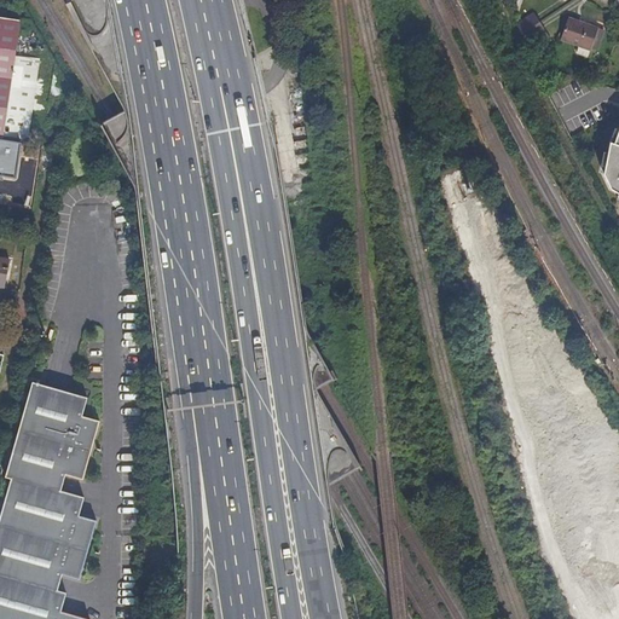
[(516,24),(521,34),(541,21),(534,12),(516,24)]
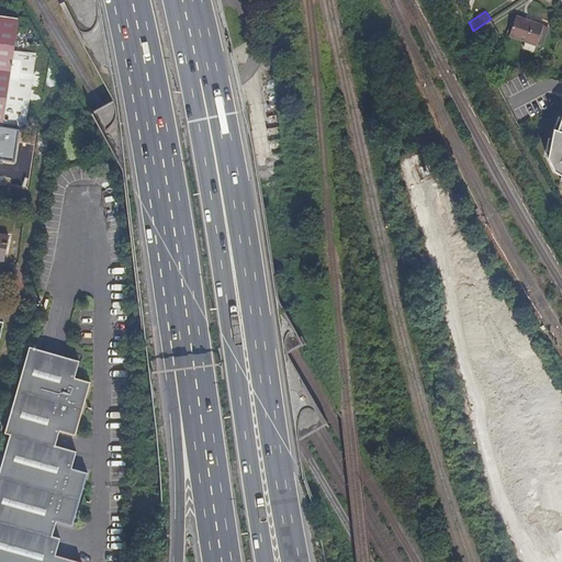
[(0,125),(3,126),(3,123),(38,127),(41,109),(45,85),(48,63),(49,55),(48,54),(32,52),(33,43),(14,41),(18,17),(0,14),(0,125)]
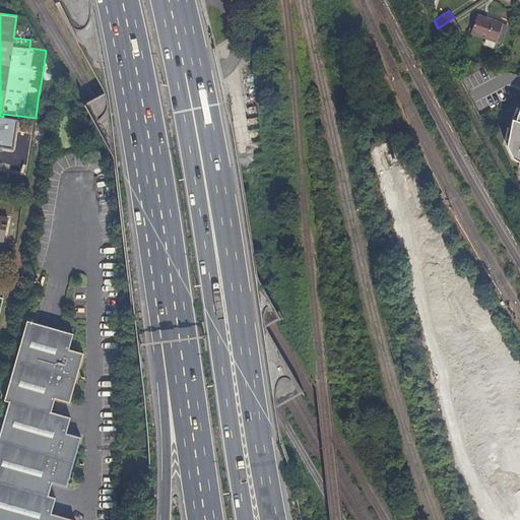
[(497,40),(503,41),(508,26),(502,25),(503,22),(478,14),(471,33),(486,38),(495,41),(496,42),(497,40)]
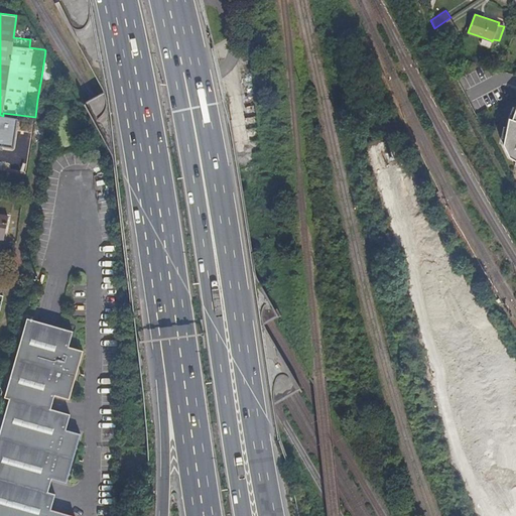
[(450,17),(434,28),(438,36),(455,25),(450,17)]
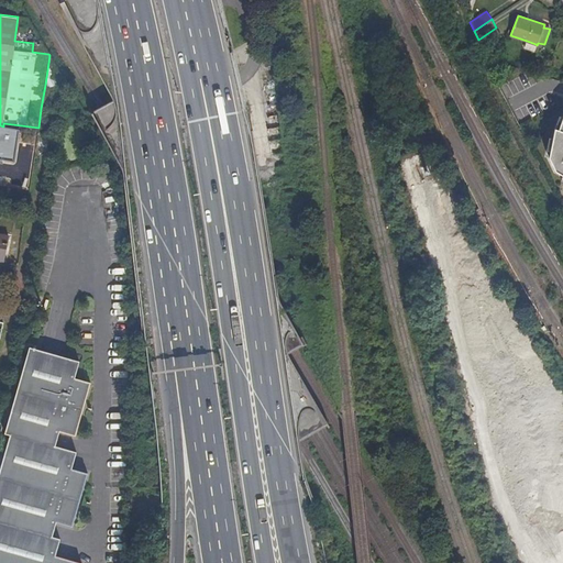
[(482,39),(487,47),(501,37),(496,29),(482,39)]
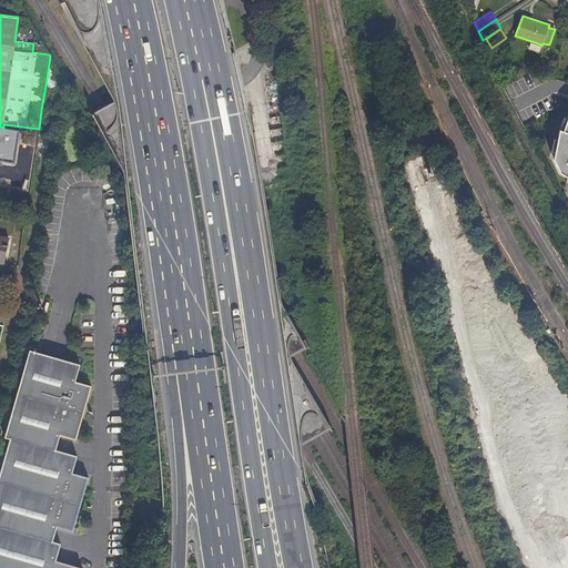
[(538,51),(540,44),(531,41),(529,48),(538,51)]
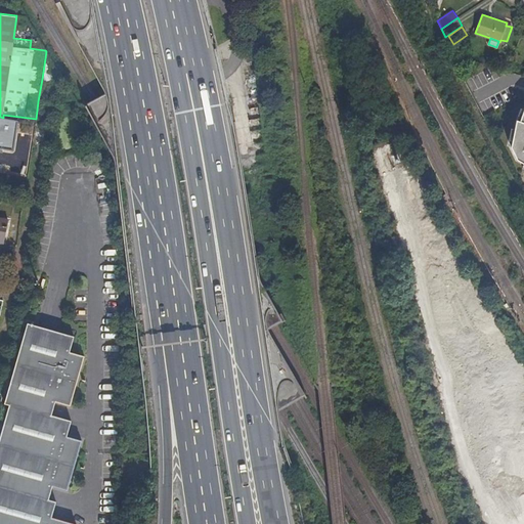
[(514,157),(523,163),(523,105),(522,107),(518,120),(516,119),(513,128),(509,144),(514,157)]
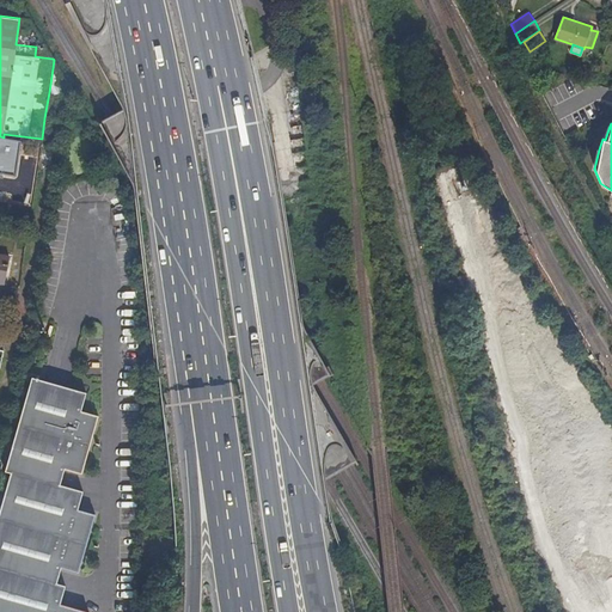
[(0,255),(0,282),(5,283),(10,257),(0,255)]
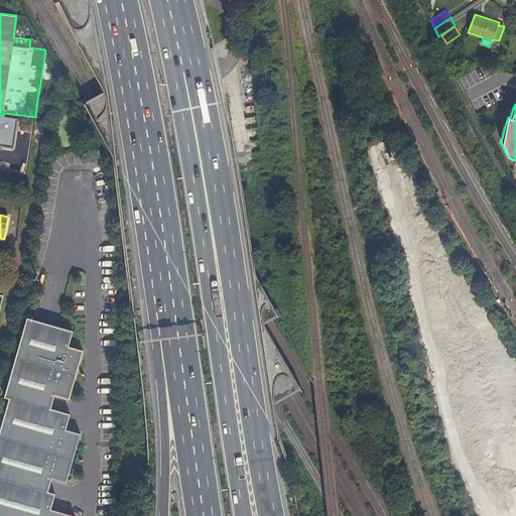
[(0,515),(72,515),(52,510),(57,495),(49,493),(53,480),(68,485),(74,466),(70,464),(74,453),(78,454),(84,435),(66,430),(71,415),(50,409),(54,396),(69,400),(75,382),(71,381),(74,369),(79,370),(84,352),(69,347),(73,333),(24,317),(12,356),(12,405),(2,405),(0,412),(0,515)]
